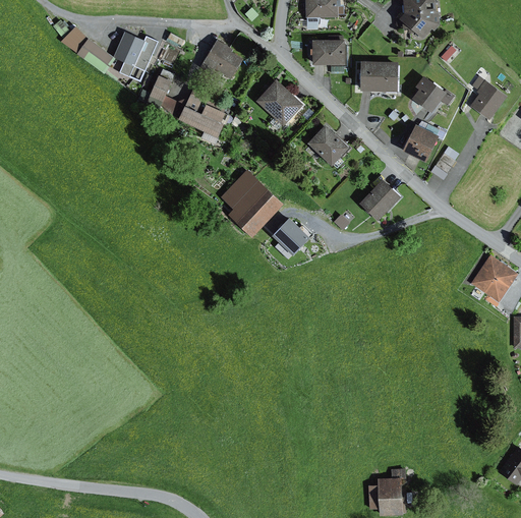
[(304,0),(305,16),(337,16),(337,0),(304,0)]
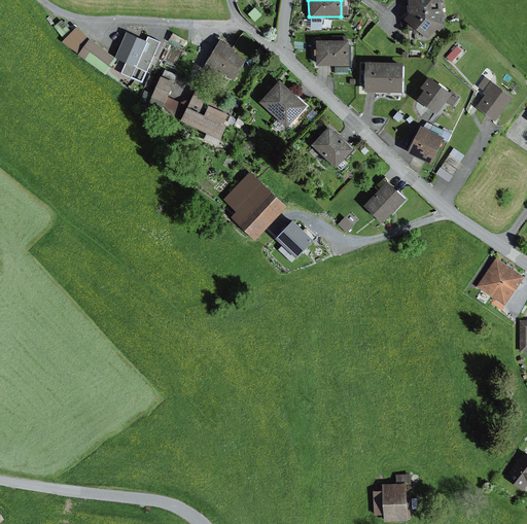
[(407,0),(409,13),(405,19),(427,39),(445,24),(443,0),(407,0)]
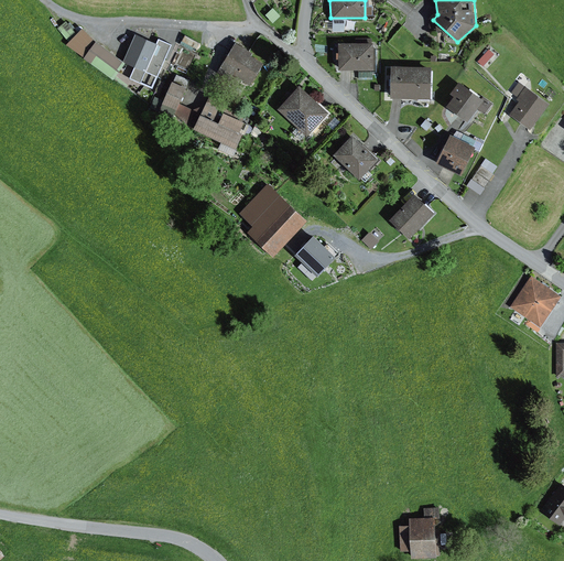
[(95,43),(78,29),(66,44),(136,98),(173,50),(141,29),(119,62),(95,43)]
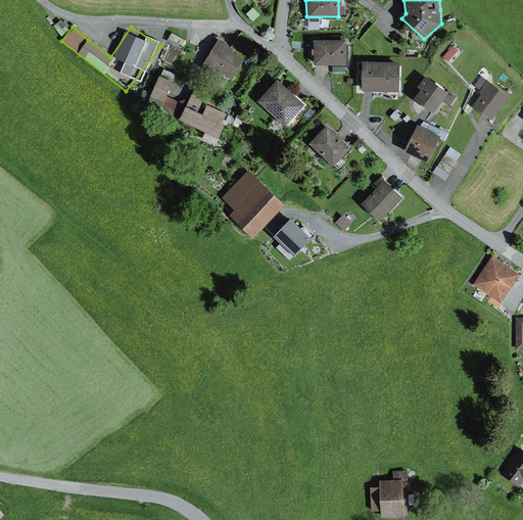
[(222,38),(206,60),(233,78),(248,54),(222,38)]
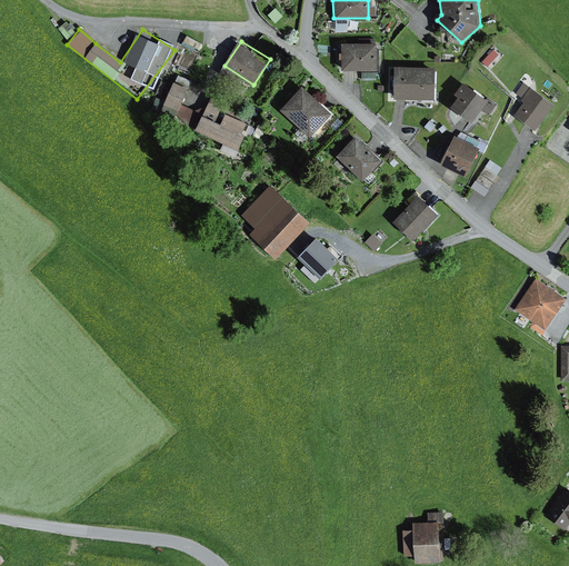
[(378,43),(340,43),(340,71),(378,71),(378,43)]
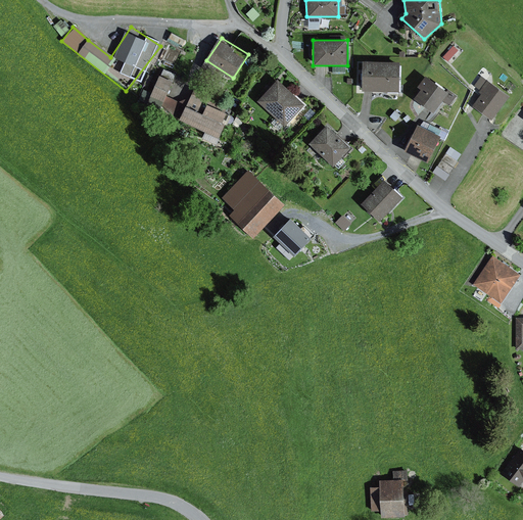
[(398,62),(363,62),(363,90),(398,90),(398,62)]
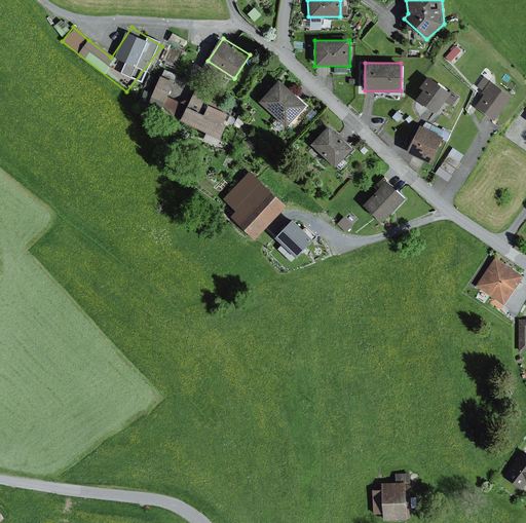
[(178,77),(165,71),(152,103),(224,135),(237,105),(196,86),(191,99),(172,90),(178,77)]
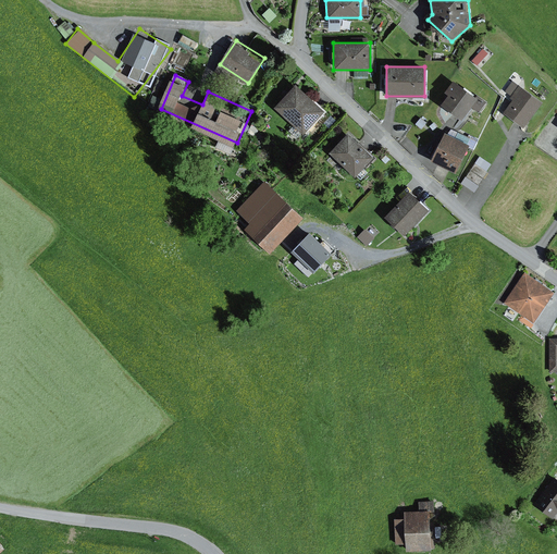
[(511,95),(500,111),(524,127),(543,100),(509,77),(502,88),(511,95)]
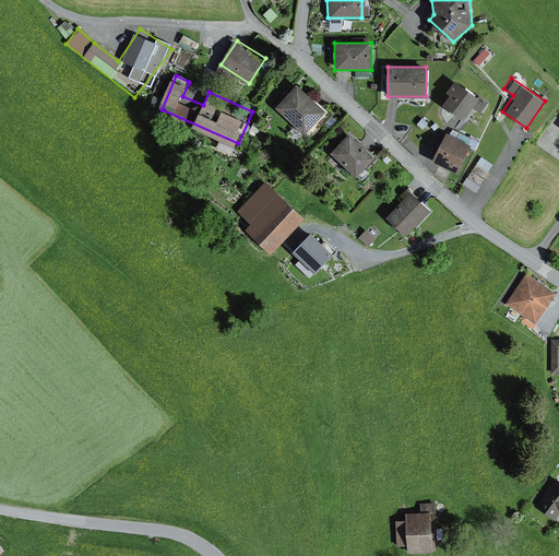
[(450,97),(443,106),(463,122),(475,108),(480,113),(488,104),(478,96),(475,99),(453,83),(445,94),(450,97)]
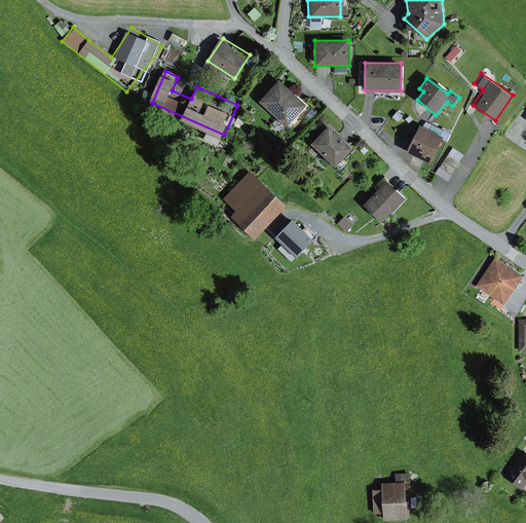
[(279,80),(260,100),(288,127),(307,107),(279,80)]
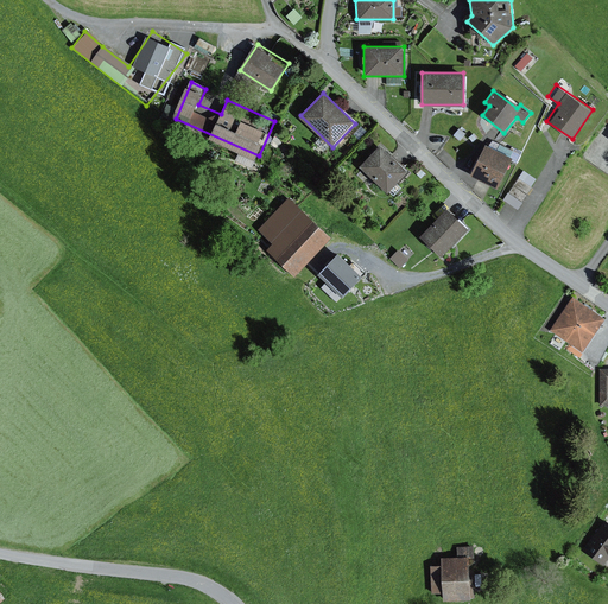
[(380,146),(360,167),(385,191),(406,170),(380,146)]
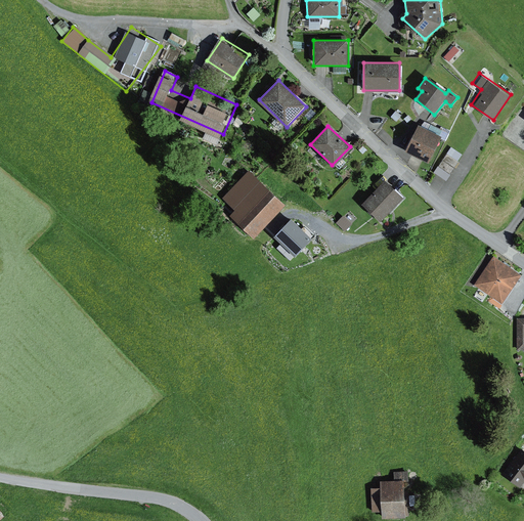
[(419,127),(406,152),(427,162),(439,137),(419,127)]
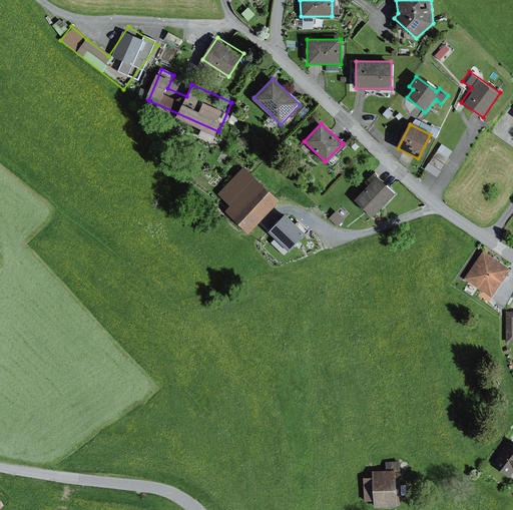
[(247,161),(221,188),(235,201),(230,207),(250,227),(283,195),(247,161)]
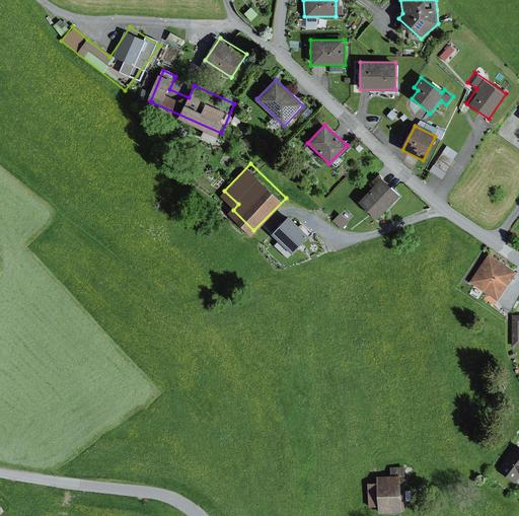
[(380,177),(358,201),(376,218),(398,195),(380,177)]
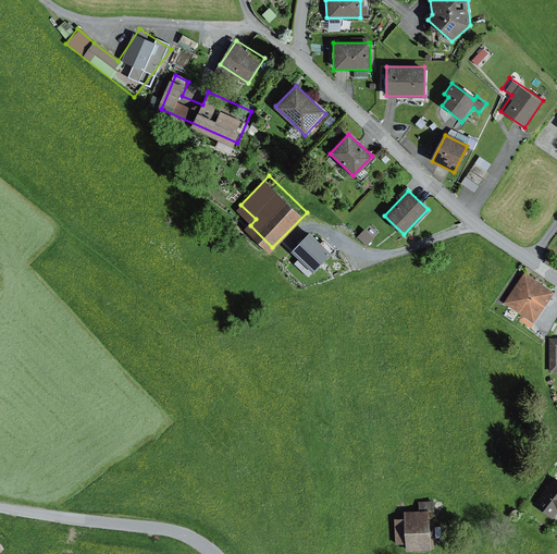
[(330,253),(308,233),(289,251),(312,272),(330,253)]
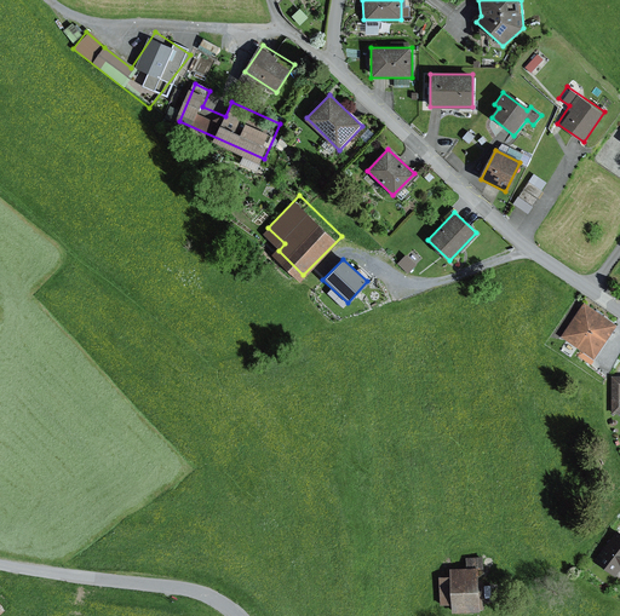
[(619,318),(619,317),(587,297),(566,332),(598,352),(619,318)]
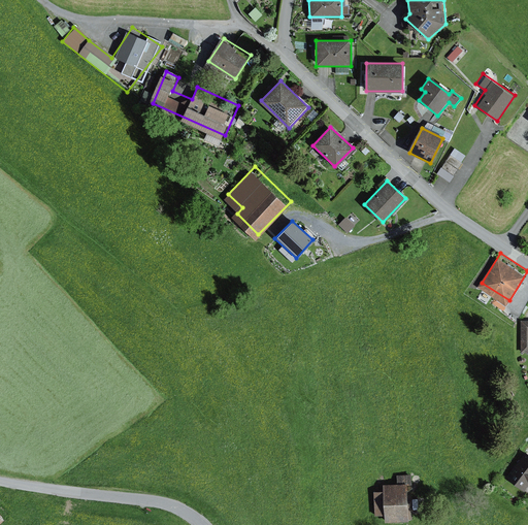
[(527,447),(508,471),(527,486),(527,447)]
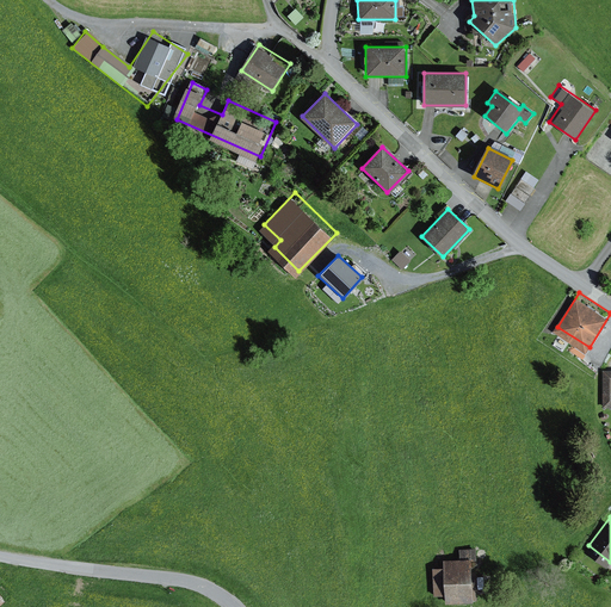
[(448,564),(437,564),(438,590),(448,590),(448,599),(476,598),(475,556),(481,556),(481,543),(463,544),(463,556),(448,556),(448,564)]
